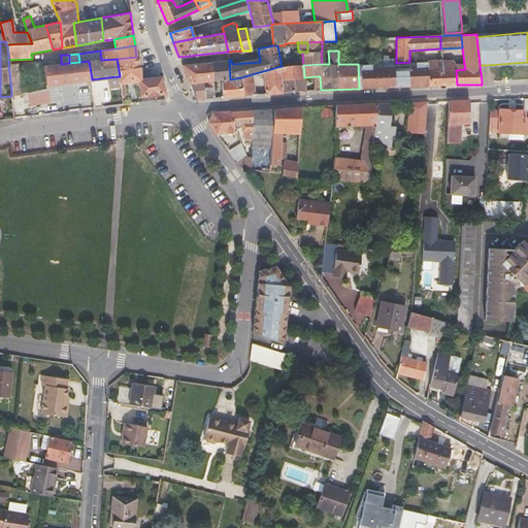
[(138,68),(136,57),(117,59),(119,70),(138,68)]
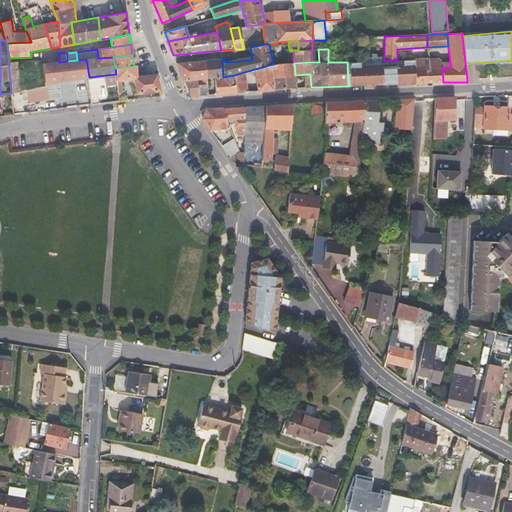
[(207,78),(215,77),(216,94),(237,93),(234,75),(223,77),(222,59),(222,58),(199,61),(200,72),(206,71),(207,78)]
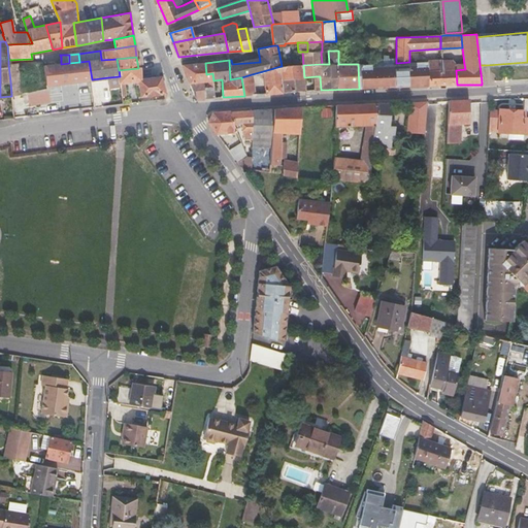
[(453,60),(441,60),(428,61),(428,86),(457,85),(456,70),(455,65),(455,63),(453,60)]
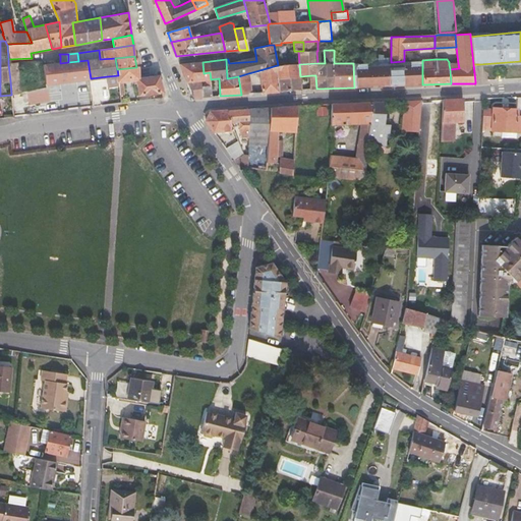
[(78,79),(80,96),(93,95),(91,78),(88,60),(78,61),(68,62),(60,63),(55,63),(43,64),(43,61),(41,61),(43,83),(43,89),(33,91),(26,92),(29,103),(60,97),(57,82),(78,79)]
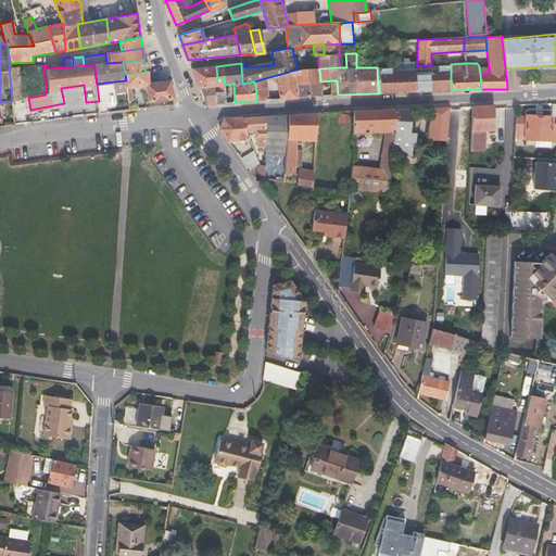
[(389,70),(389,67),(377,67),(378,93),(397,92),(409,92),(451,90),(451,64),(439,65),(439,68),(389,70)]
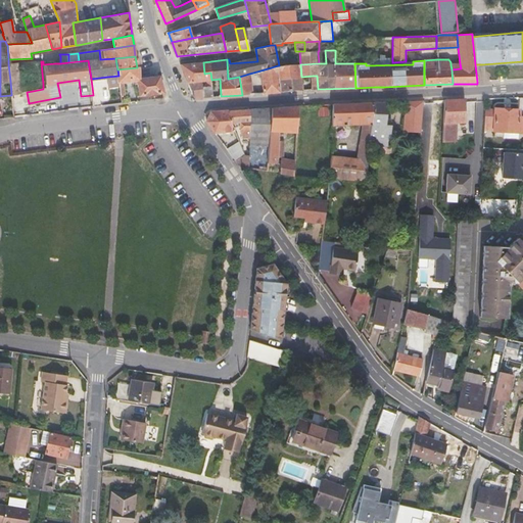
[(41,61),(30,62),(33,86),(33,91),(43,89),(43,84),(41,61)]
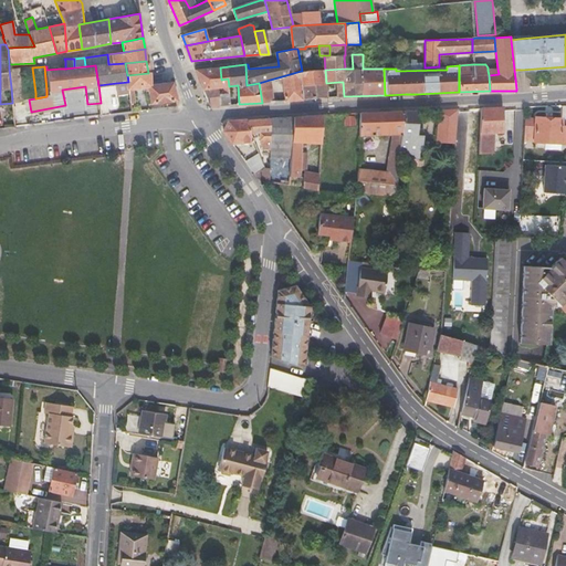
[(32,67),(21,67),(9,69),(11,87),(12,102),(24,100),(29,100),(35,98),(35,93),(32,67)]
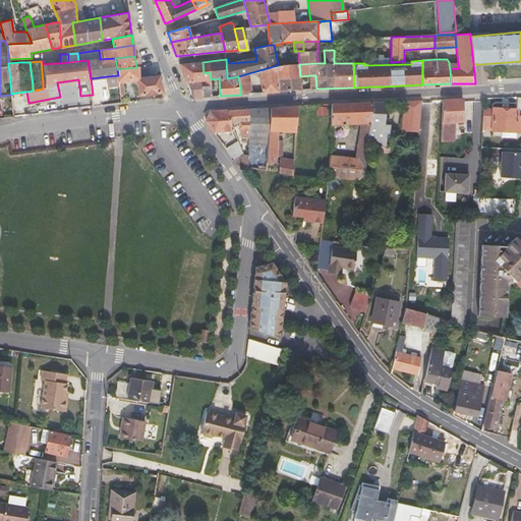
[(179,64),(192,98),(201,98),(200,88),(208,87),(207,82),(211,82),(211,79),(210,72),(204,73),(203,62),(179,64)]
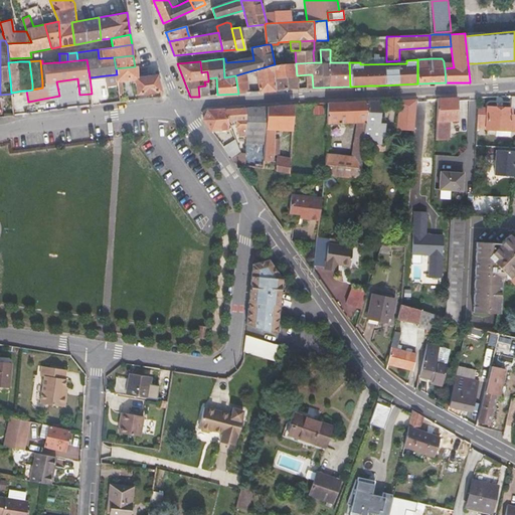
[(274,64),(256,69),(260,92),(276,91),(274,77),(297,75),(296,63),(295,63),(275,64),(274,64)]
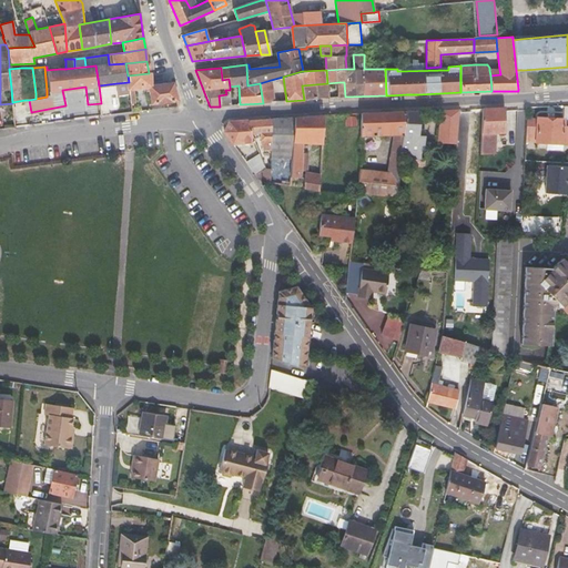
[(149,87),(152,103),(178,100),(173,83),(152,85),(150,73),(149,73),(128,75),(129,82),(130,93),(131,103),(135,103),(134,88),(149,87)]
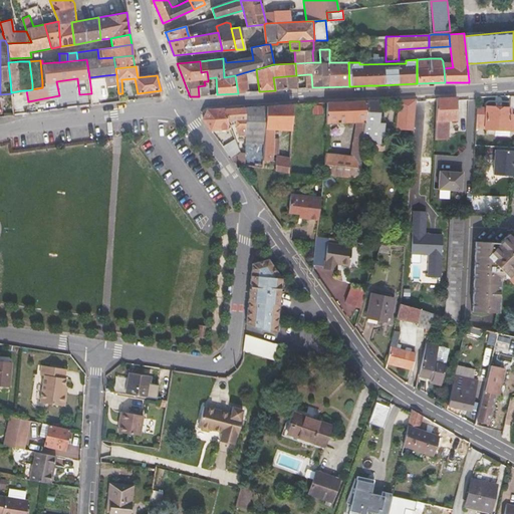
[(243,93),(248,92),(245,72),(235,75),(238,93),(243,93)]
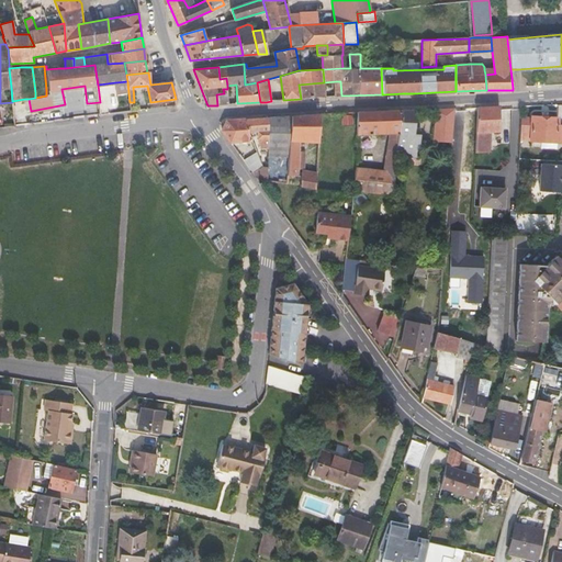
[(115,82),(117,93),(128,92),(127,81),(115,82)]
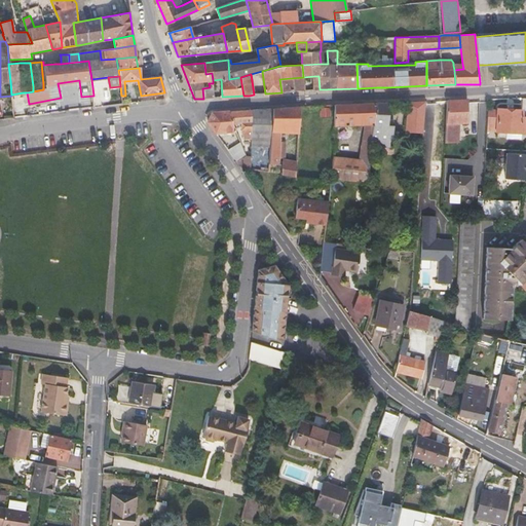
[(299,91),(304,90),(303,77),(279,79),(282,92),(299,91)]
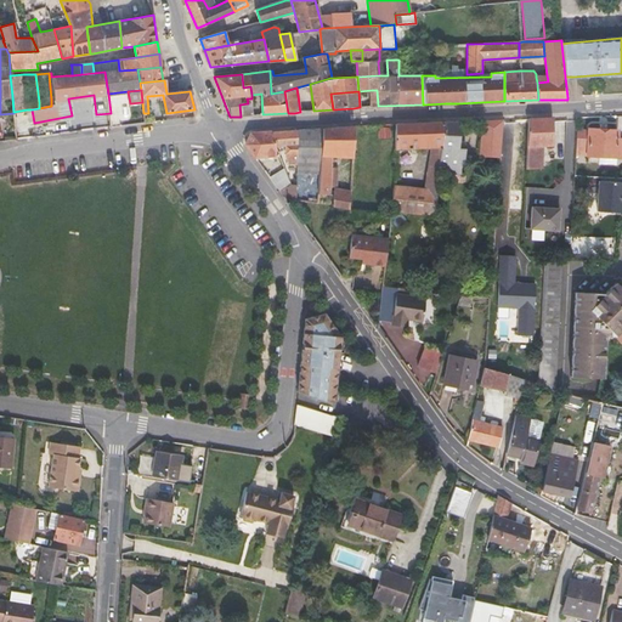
[(241,117),(253,116),(252,99),(247,99),(248,103),(239,105),(241,117)]
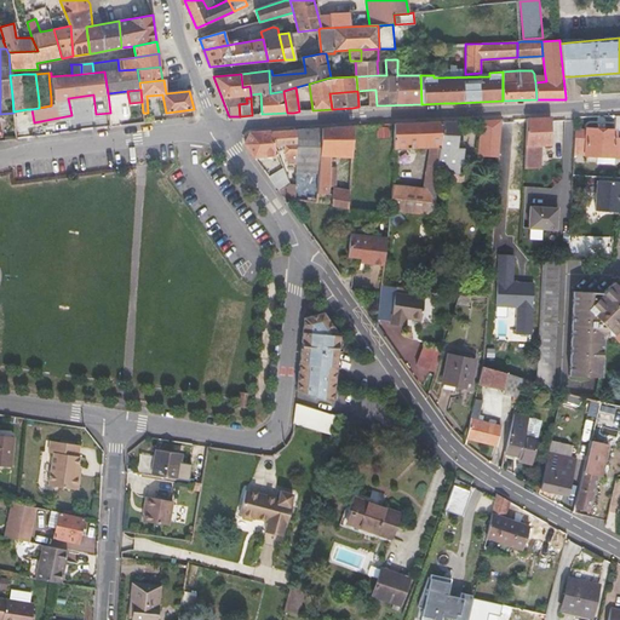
[(13,113),(15,126),(34,122),(32,109),(27,109),(13,112),(13,113)]
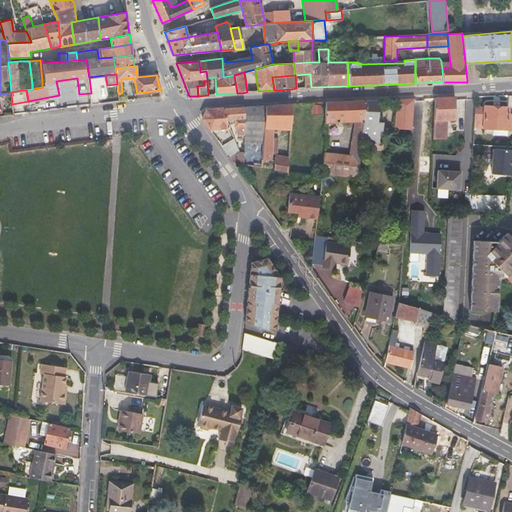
[(413,114),(412,128),(433,129),(434,121),(435,97),(414,98),(413,114)]
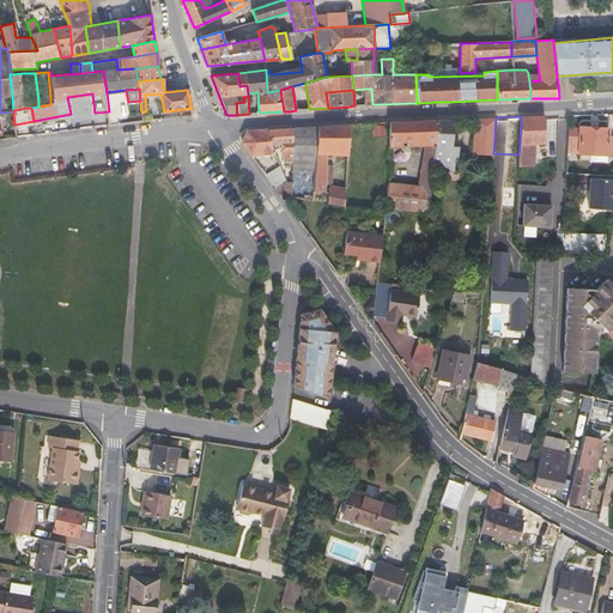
[(545,116),(539,116),(521,116),(520,145),(535,145),(546,144),(545,116)]
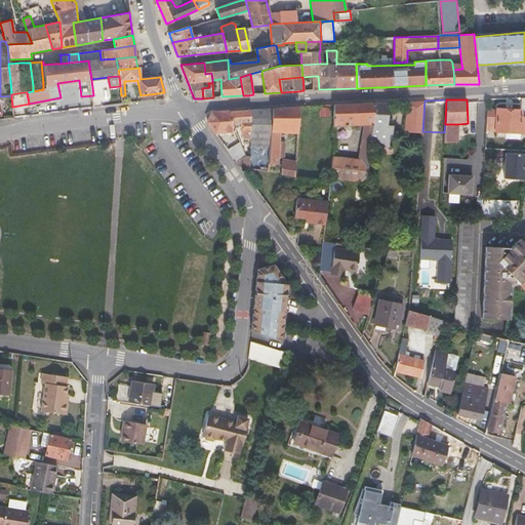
[(425,101),(408,102),(407,116),(423,117),(425,101)]
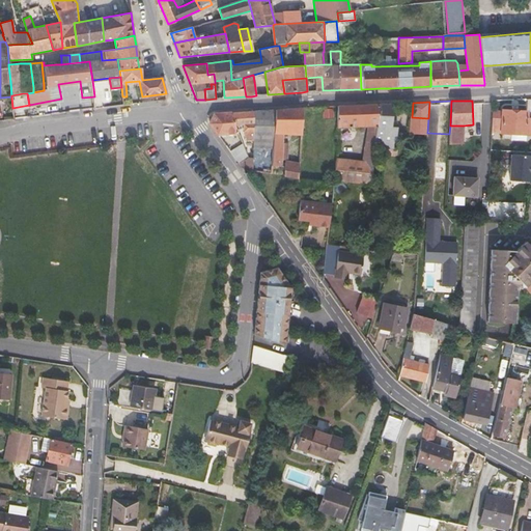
[(391,127),(392,120),(393,104),(380,105),(378,127),(375,146),(394,147),(395,137),(396,137),(397,127),(396,127),(391,127)]
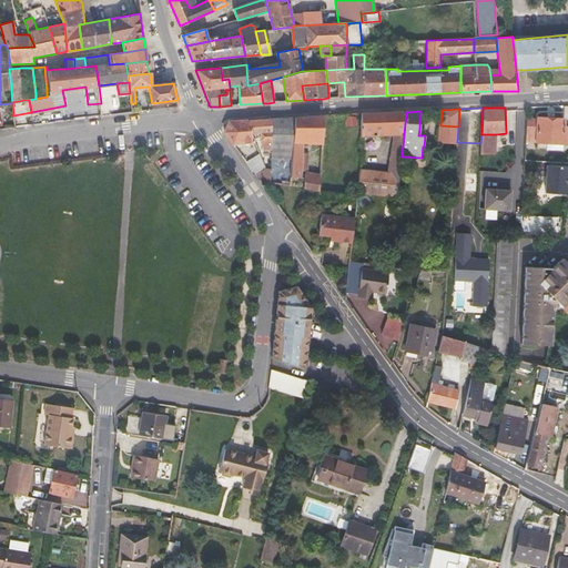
[(361,137),(394,135),(404,135),(406,112),(395,112),(361,113),(361,137)]
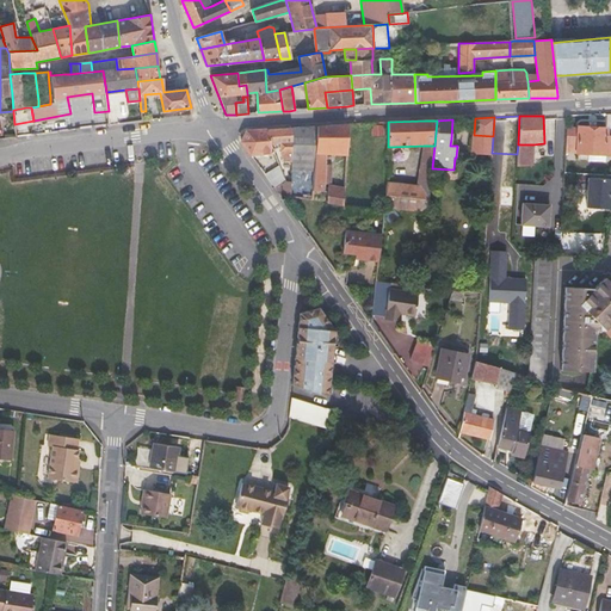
[(326,153),(333,154),(347,154),(349,124),(334,125),(316,125),(313,191),(322,191),(326,153)]
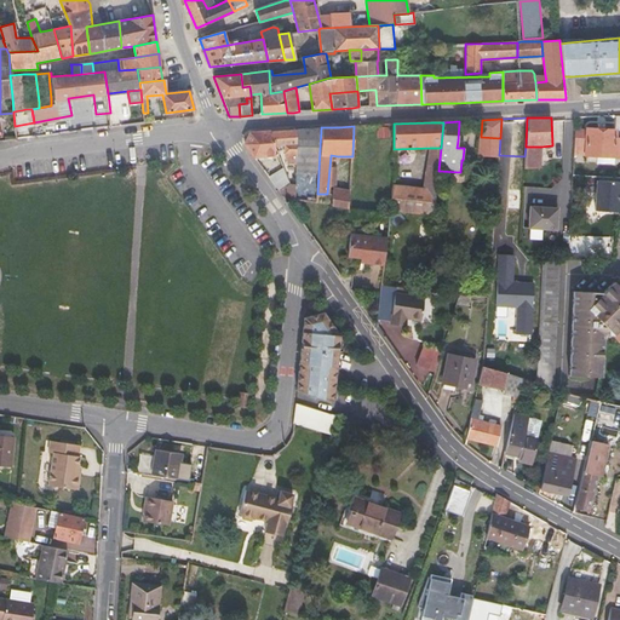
[(296,172),(309,173),(306,201),(317,202),(317,194),(321,127),(300,128),(297,130),(296,162),(296,172)]
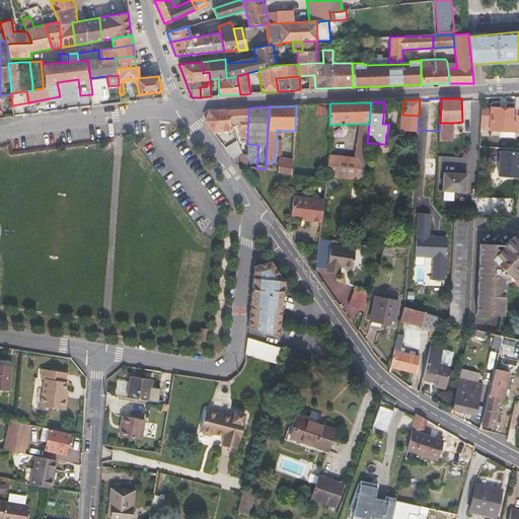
[(515,108),(482,106),(480,123),(480,129),(514,130),(514,115),(515,108)]
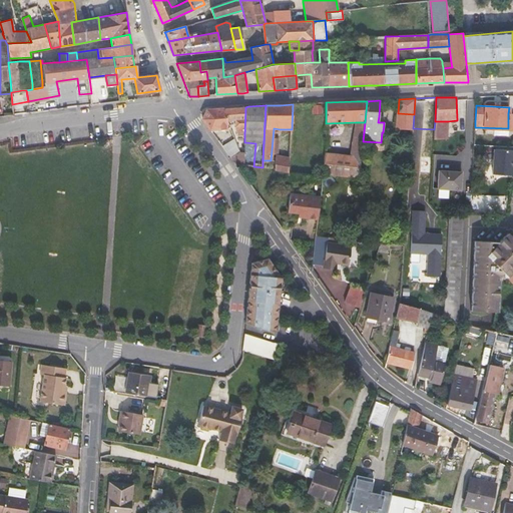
[(234,127),(236,134),(244,134),(245,107),(229,108),(224,108),(226,120),(234,119),(234,127)]
